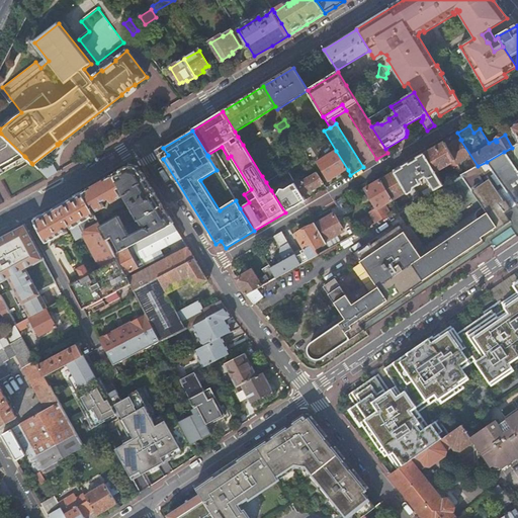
[(0,176),(3,174),(1,171),(10,166),(16,162),(25,157),(24,156),(1,134),(0,134),(0,176)]
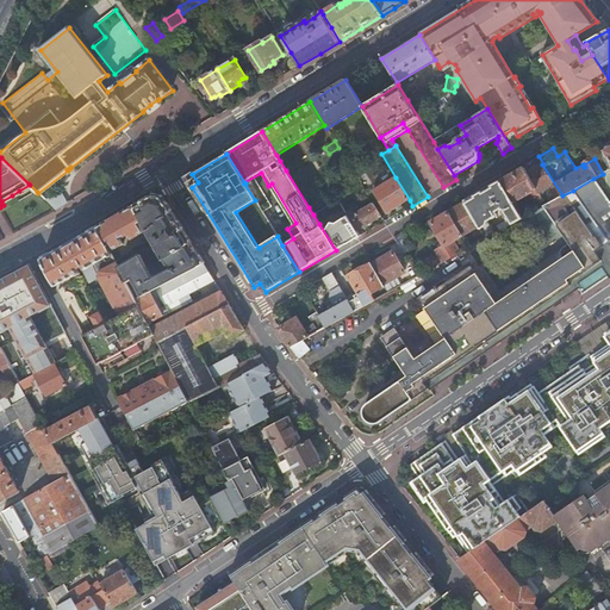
[(547,205),(562,195),(542,165),(528,173),(547,205)]
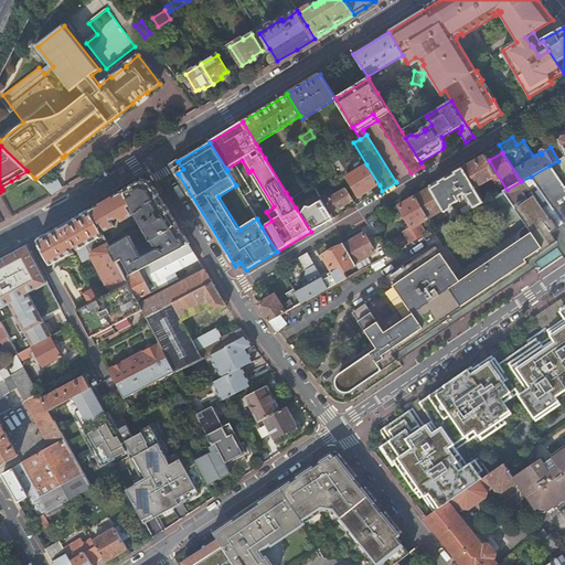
[(504,191),(507,190),(489,160),(486,156),(464,168),(476,188),(492,179),(498,188),(500,187),(500,189),(494,191),(497,195),(504,191)]
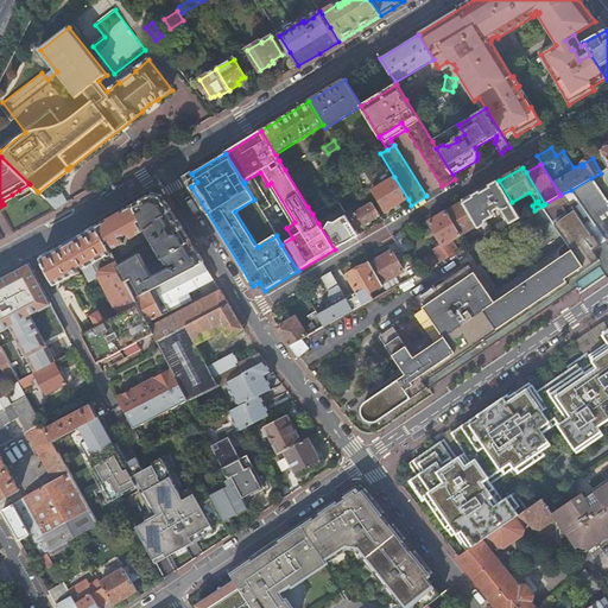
[(409,200),(394,177),(372,190),(386,213),(409,200)]
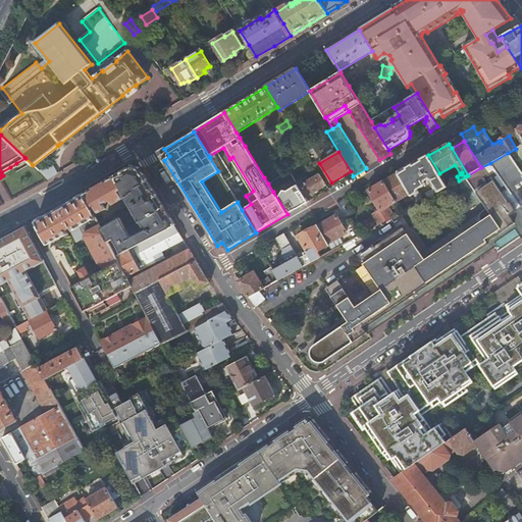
[(508,153),(490,163),(521,207),(521,172),(521,173),(508,153)]
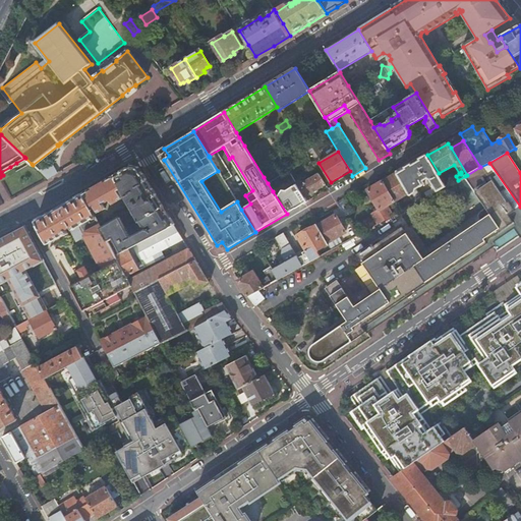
[(410,192),(416,204),(424,198),(418,188),(426,183),(424,180),(426,179),(428,182),(429,181),(436,192),(447,186),(439,173),(427,155),(398,172),(410,192)]
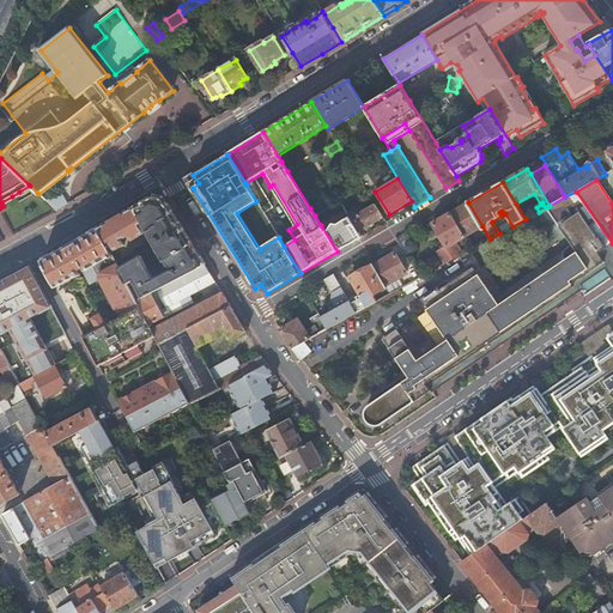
[(612,243),(576,192),(565,196),(550,206),(547,207),(577,252),(501,305),(474,267),(439,290),(438,289),(420,301),(449,340),(419,360),(398,331),(384,340),(410,378),(368,407),(366,410),(365,411),(365,413),(365,417),(365,419),(366,420),(369,424),(372,425),(376,426),(378,426),(382,425),(432,390),(434,392),(483,358),(485,354),(495,349),(497,349),(499,347),(523,332),(523,328),(536,320),(539,320),(582,290),(578,286),(606,267),(612,277),(612,243)]
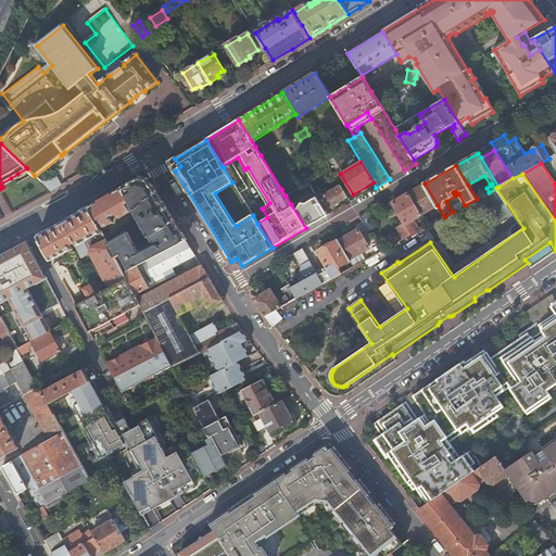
[(55,175),(41,182),(51,192),(61,187),(55,175)]
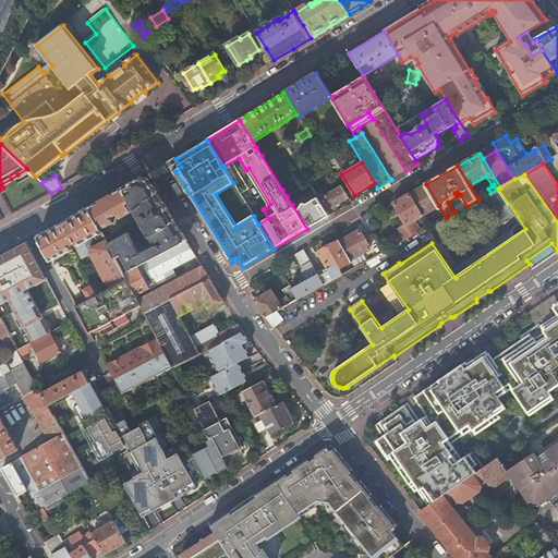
[(141,180),(124,189),(132,205),(141,220),(138,222),(141,226),(143,225),(150,238),(152,238),(156,244),(161,241),(165,245),(161,247),(158,246),(141,255),(135,246),(145,241),(135,223),(106,240),(116,258),(122,255),(131,271),(187,242),(149,181),(141,180)]
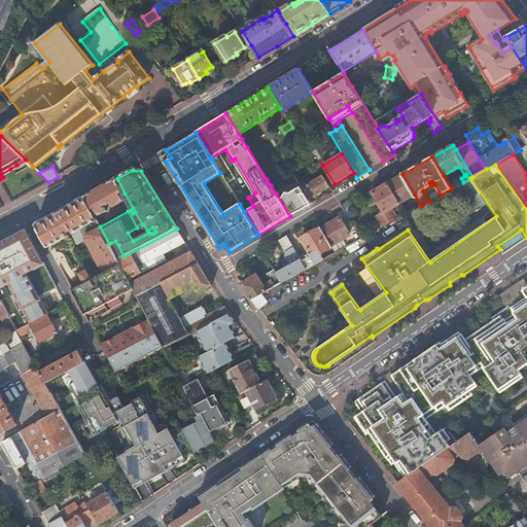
[(387,183),(400,204),(415,195),(402,174),(387,183)]
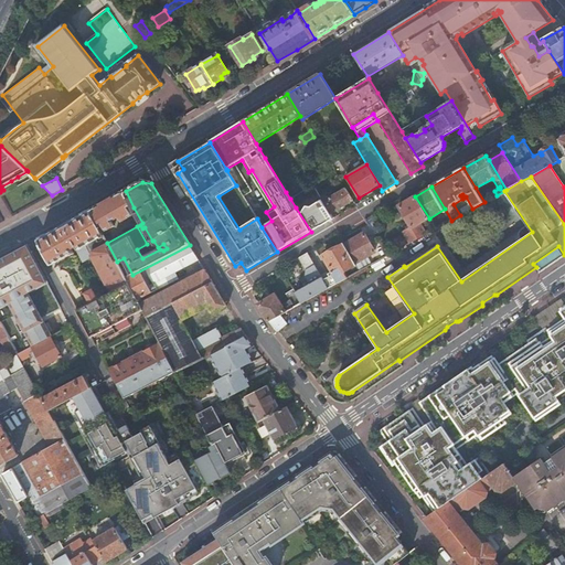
[(286,192),(290,199),(296,196),(291,189),(286,192)]
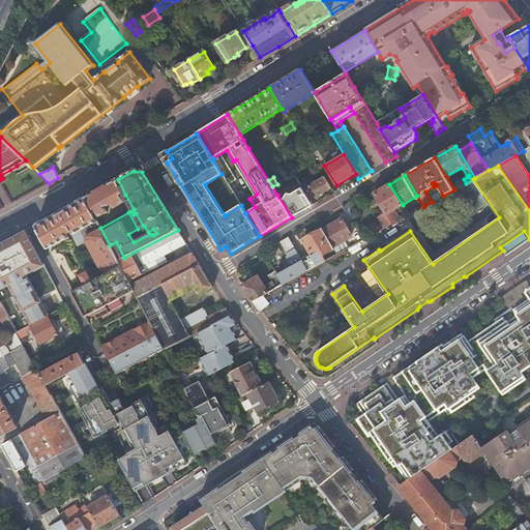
[(301,186),(311,201),(331,188),(324,177),(310,186),(308,185),(305,184),(301,186)]
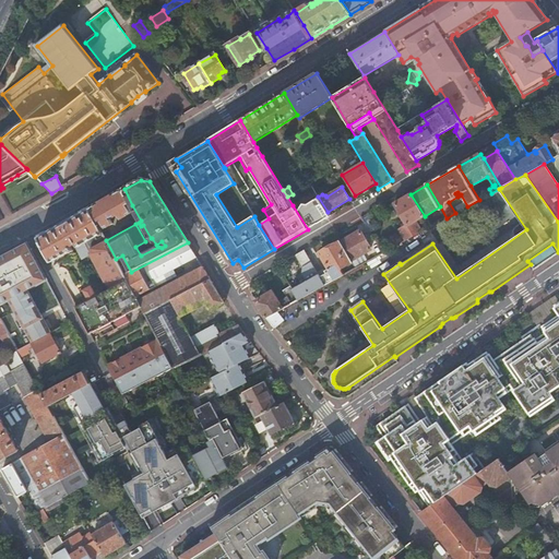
[(125,189),(90,209),(94,217),(98,219),(96,221),(98,225),(103,223),(106,229),(114,224),(111,219),(119,215),(121,219),(132,213),(129,206),(132,205),(125,189)]
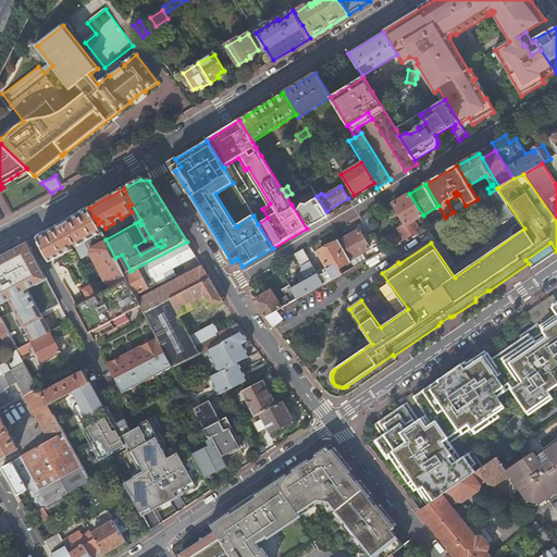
[(304,189),(297,193),(300,199),(301,199),(307,196),(304,189)]
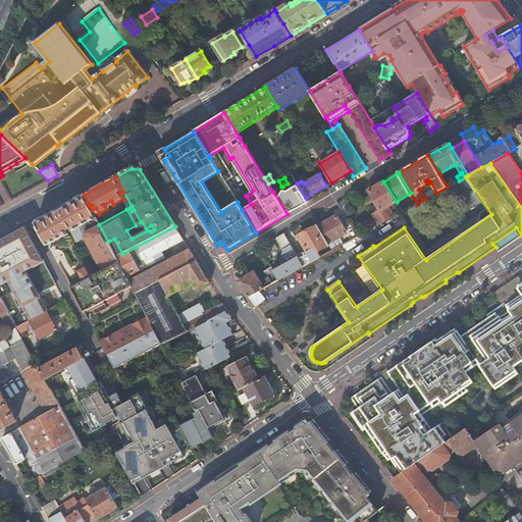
[(268,184),(273,192),(281,187),(278,180),(277,179),(273,181),(268,184)]
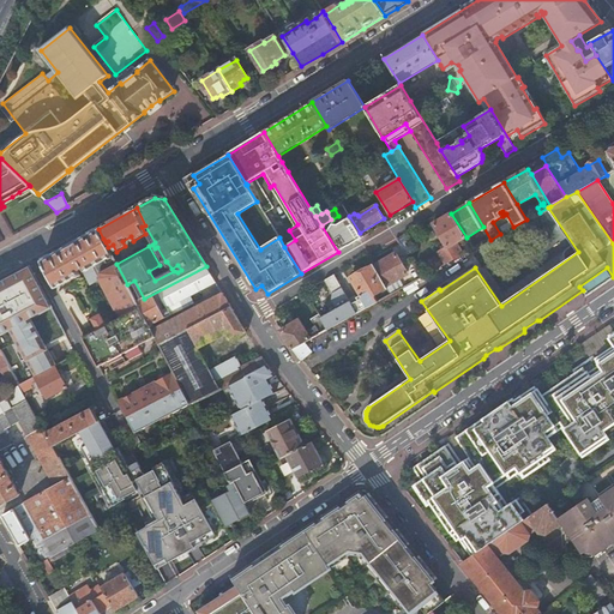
[(441,252),(449,263),(464,254),(457,242),(467,238),(451,214),(434,223),(449,247),(441,252)]
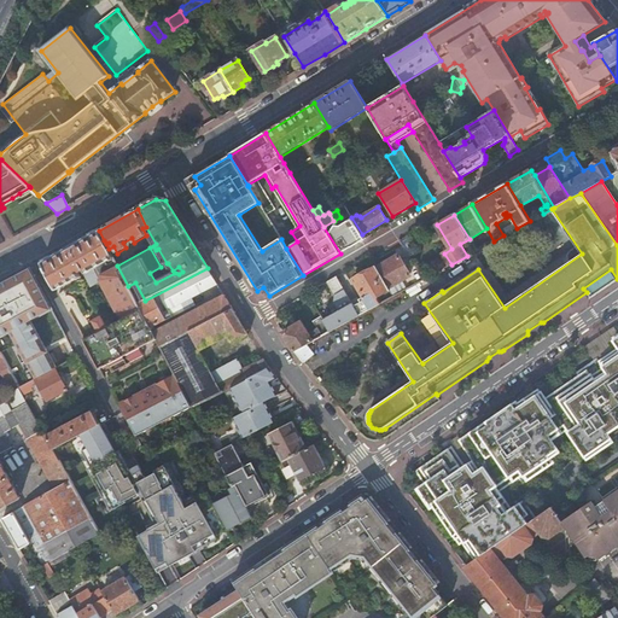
[(361,234),(351,219),(330,232),(339,248),(361,234)]
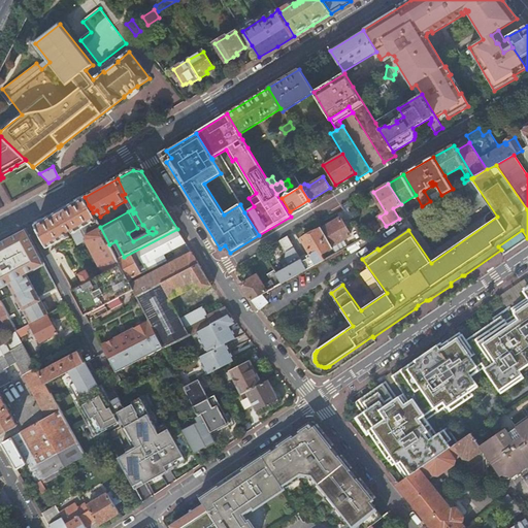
[(85,197),(36,225),(48,248),(68,236),(67,233),(71,231),(72,233),(96,220),(93,212),(91,208),(89,205),(85,197)]
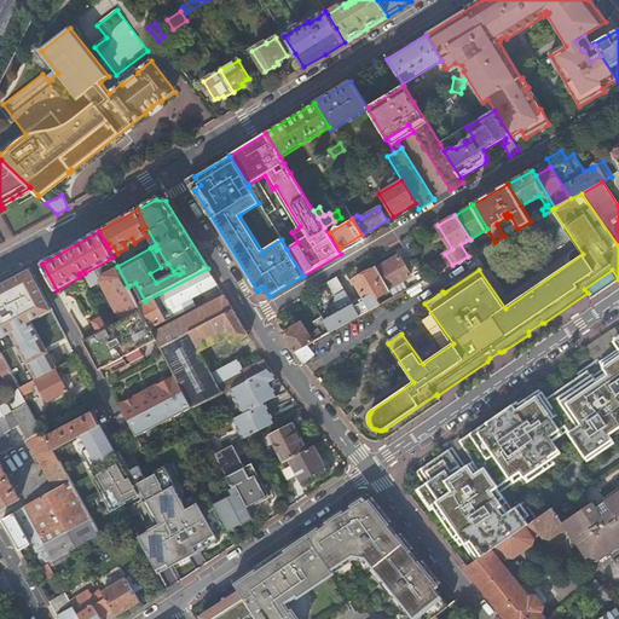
[(398,255),(377,267),(389,289),(410,277),(398,255)]
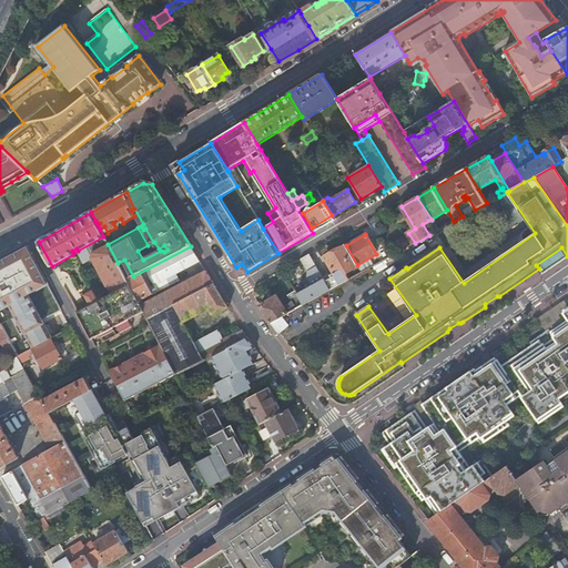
[(84,263),(92,259),(110,294),(98,301),(78,312),(77,312),(91,340),(100,335),(103,343),(132,327),(129,321),(143,312),(127,280),(118,263),(108,244),(103,236),(78,251),(78,253),(82,262),(84,263)]
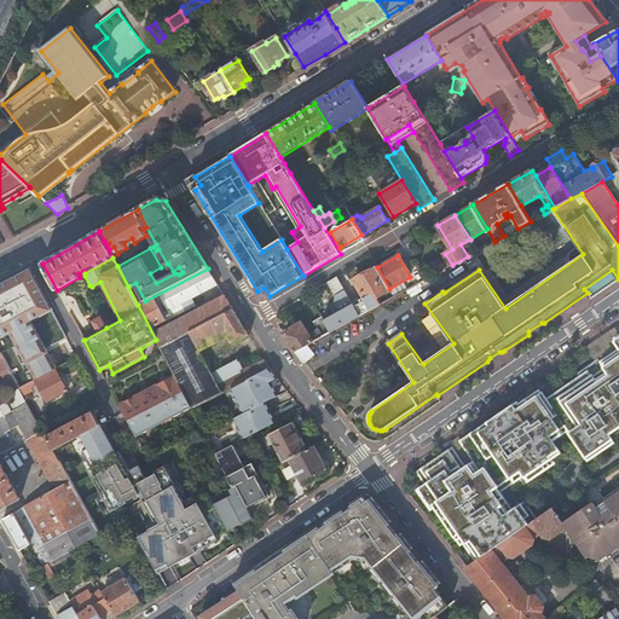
[(354,307),(360,316),(382,304),(379,298),(391,290),(389,289),(377,267),(354,282),(365,301),(354,307)]
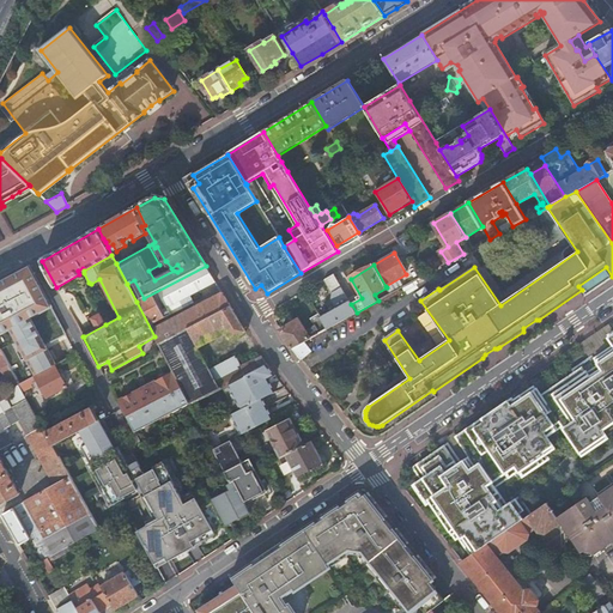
[(137,302),(155,337),(155,338),(158,344),(159,345),(231,307),(223,293),(155,328),(153,323),(164,319),(163,317),(169,315),(167,309),(216,283),(206,266),(144,298),(137,302)]
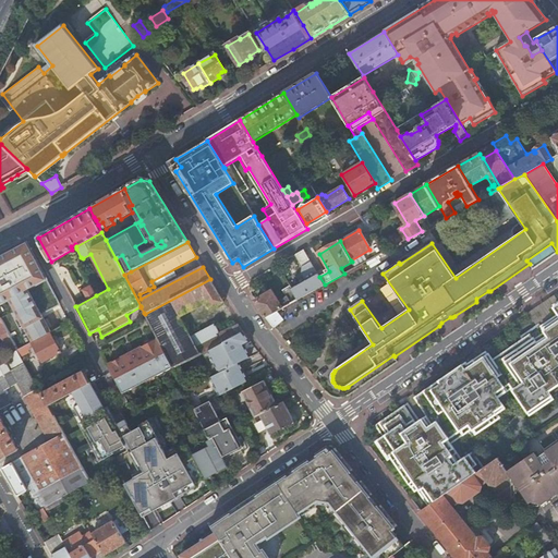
[(51,332),(41,315),(60,305),(29,249),(22,246),(0,257),(0,318),(17,350),(27,346),(31,343),(50,334),(51,332)]
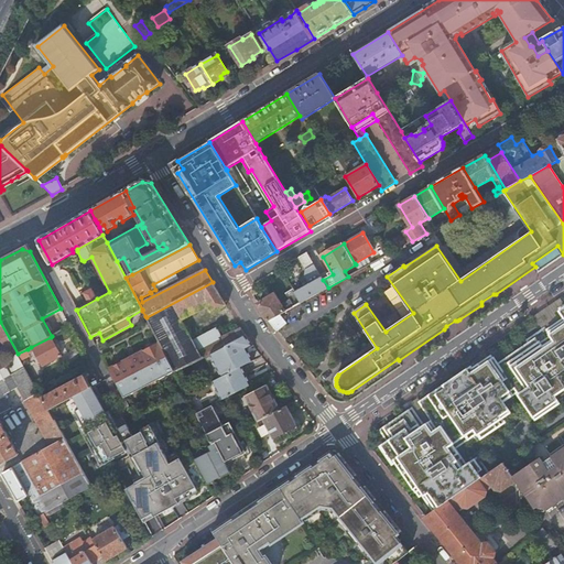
[(307,252),(299,258),(305,269),(314,264),(307,252)]
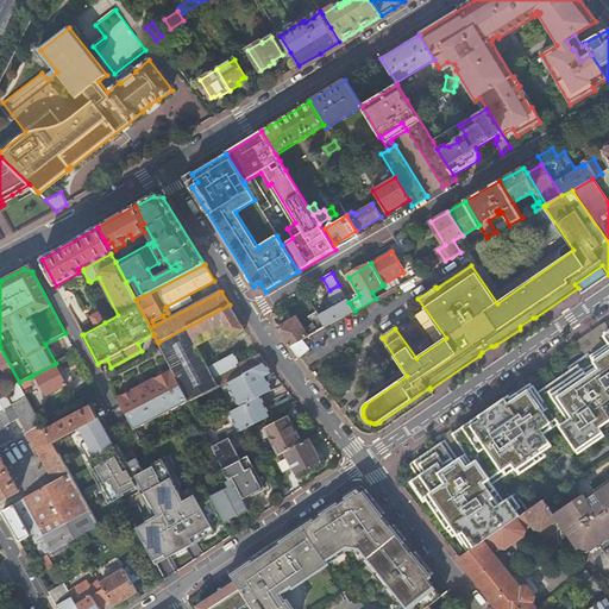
[(319,315),(326,327),(355,311),(349,302),(347,299),(319,315)]
